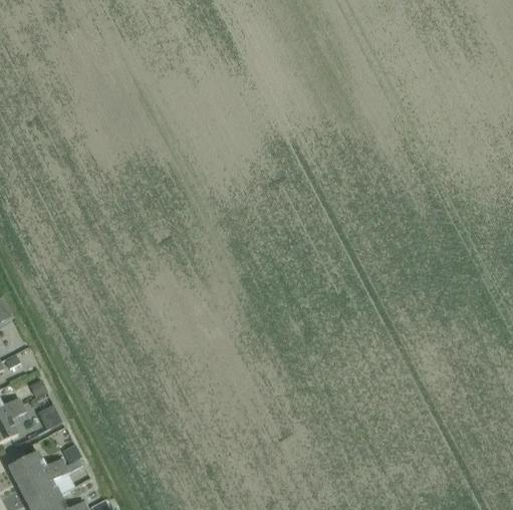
[(0,317),(3,326),(18,320),(11,301),(0,305),(0,317)]
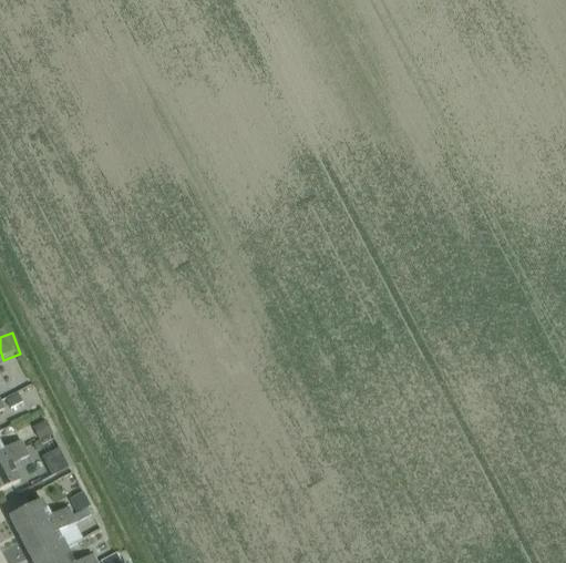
[(10,406),(22,399),(18,391),(6,398),(10,406)]
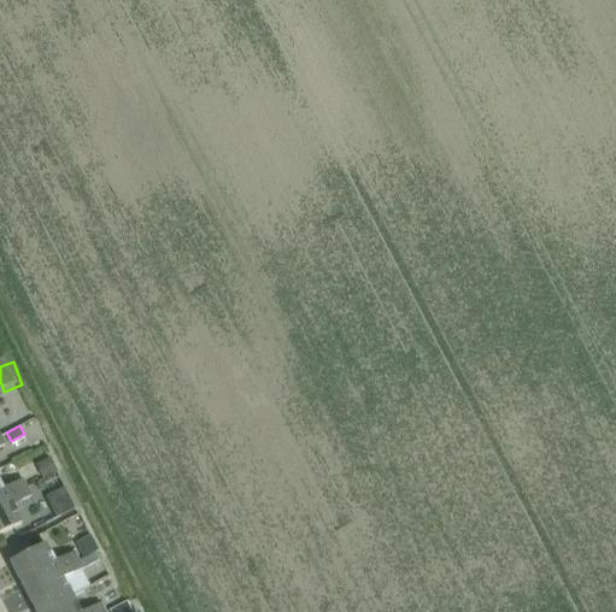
[(50,454),(35,462),(41,476),(57,469),(50,454)]
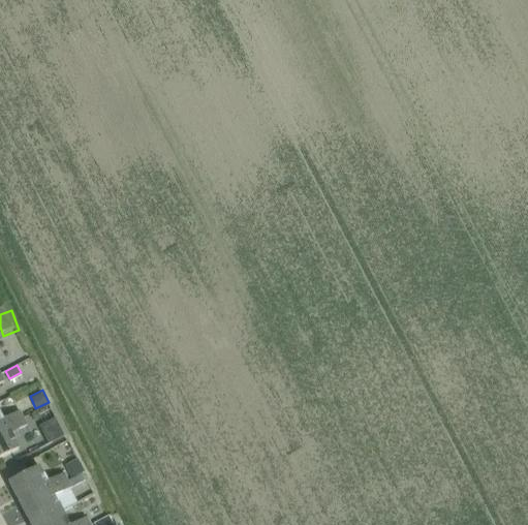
[(0,426),(22,415),(18,408),(3,415),(0,410),(0,426)]
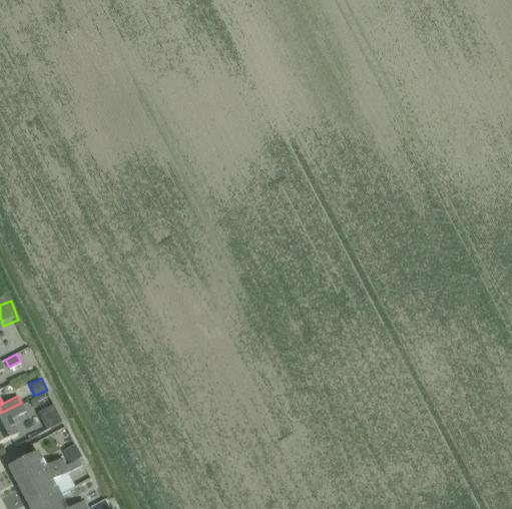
[(10,417),(24,410),(21,403),(0,413),(0,442),(18,433),(10,417)]
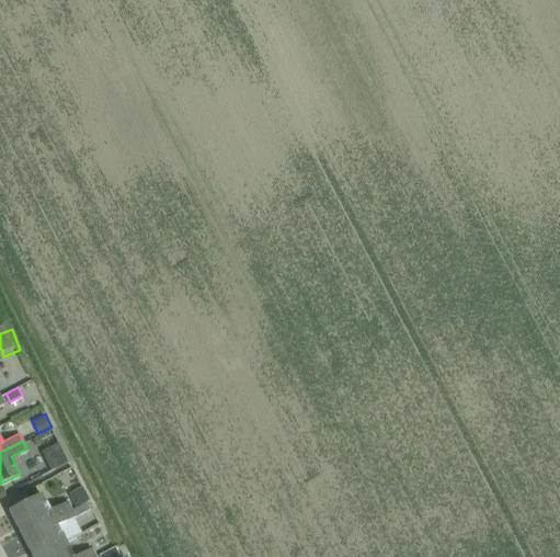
[(82,485),(69,491),(76,506),(89,498),(82,485)]
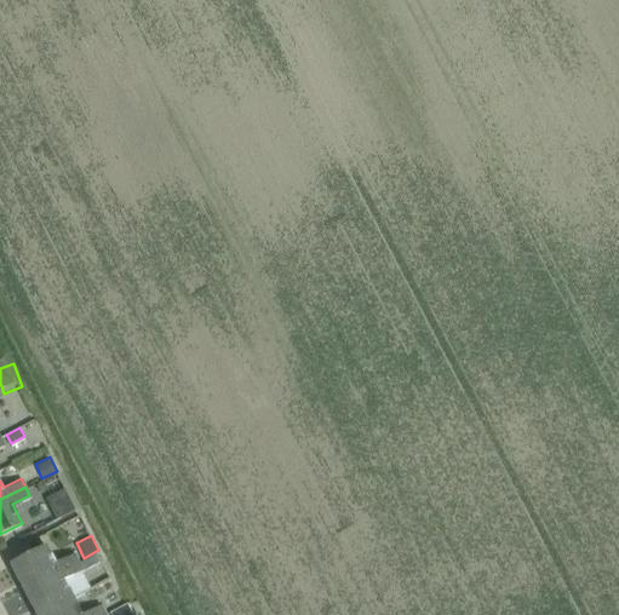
[(22,588),(78,561),(74,552),(55,562),(45,542),(9,562),(22,588)]
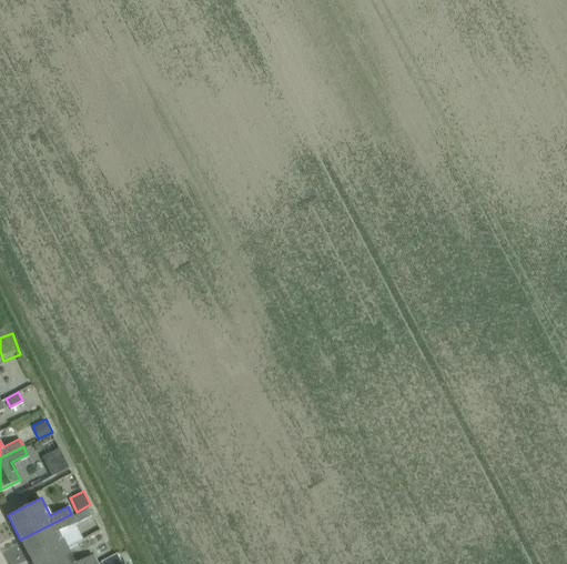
[(33,563),(67,546),(58,531),(76,521),(71,514),(20,540),(33,563)]
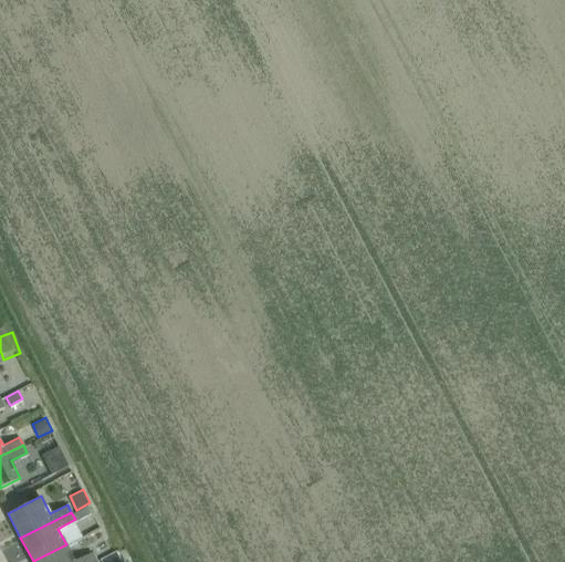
[(32,561),(91,561),(95,560),(91,552),(74,561),(66,544),(33,561),(32,561)]
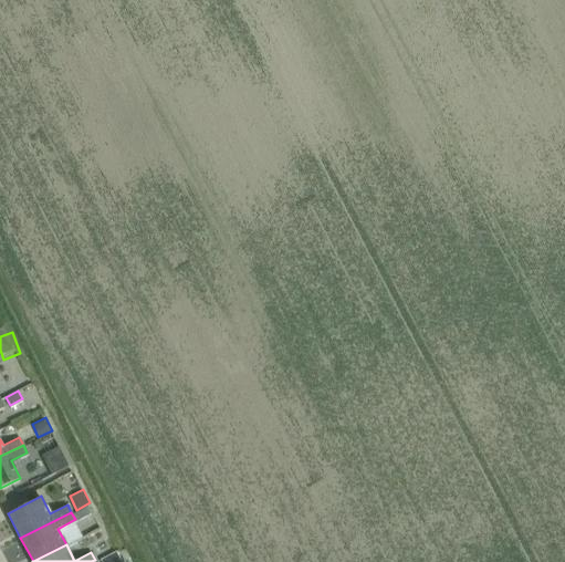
[(121,561),(115,550),(100,558),(102,561),(121,561)]
